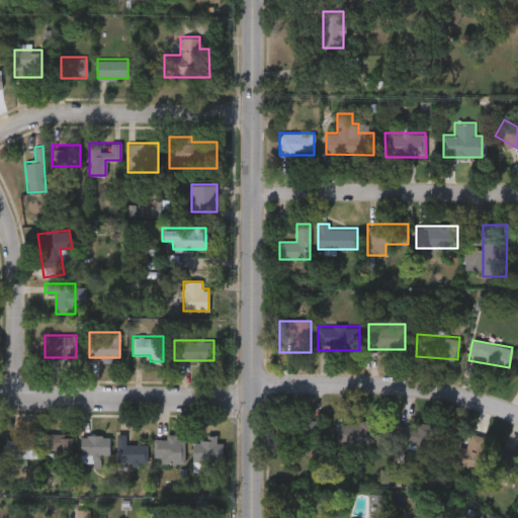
[(282,418),(322,419),(321,441),(282,440),(282,418)]
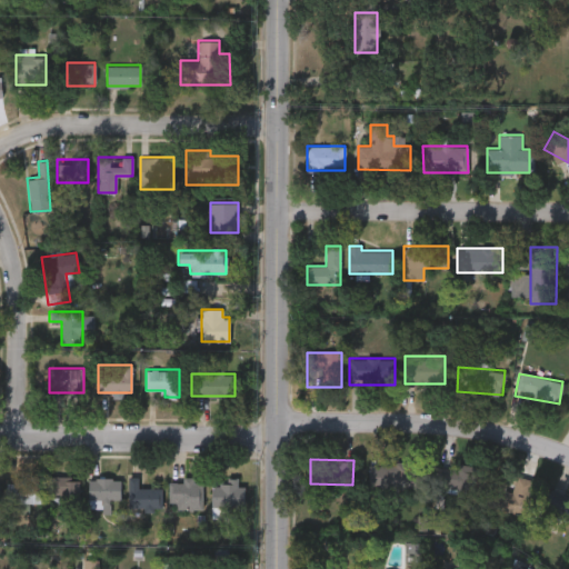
[(369,485),(370,460),(419,461),(419,487),(369,485)]
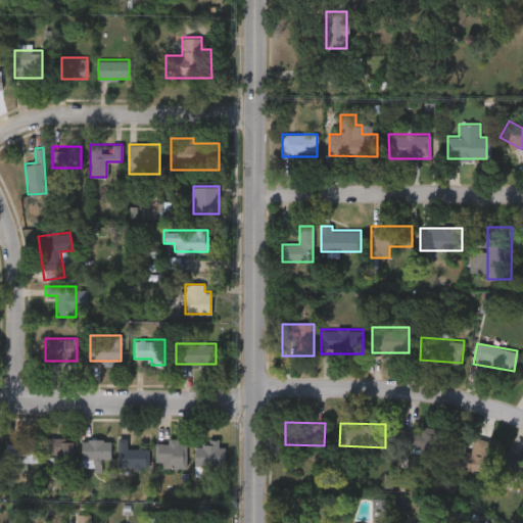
[(456,437),(471,443),(474,436),(491,443),(479,475),(446,463),(456,437)]
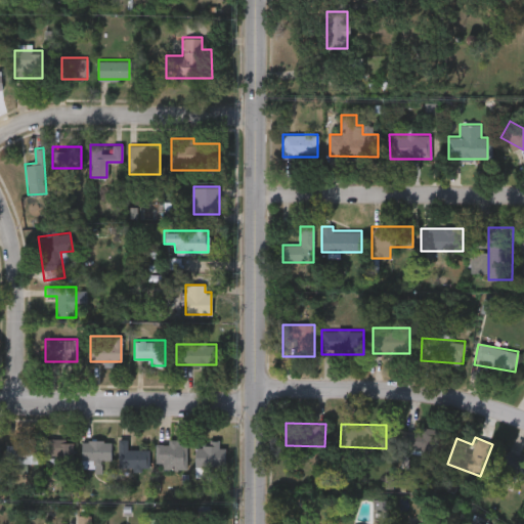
[(45,455),(45,438),(73,438),(73,468),(53,468),(53,455),(45,455)]
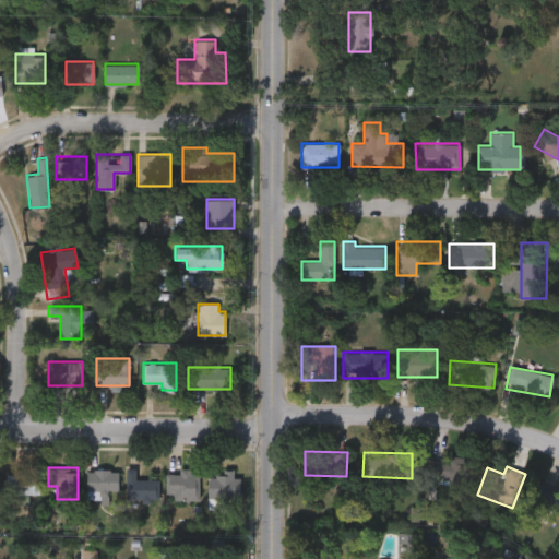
[(125,498),(125,467),(134,467),(134,479),(158,479),(158,498),(125,498)]
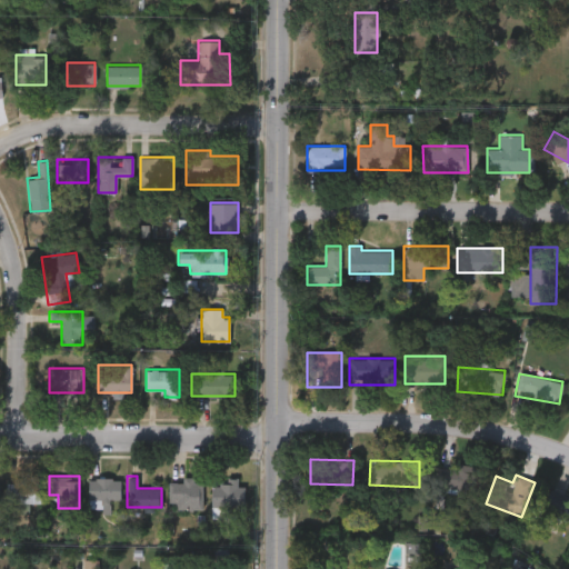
[(120,498),(109,498),(109,507),(88,507),(88,477),(120,477),(120,498)]
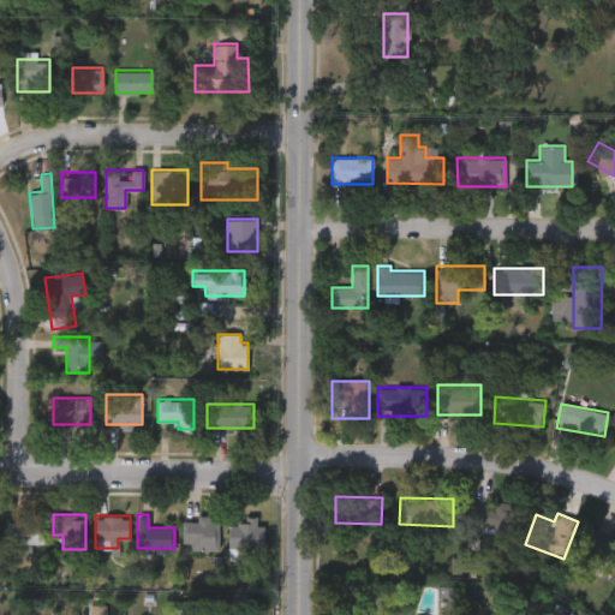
[(7,542),(7,518),(42,518),(42,542),(7,542)]
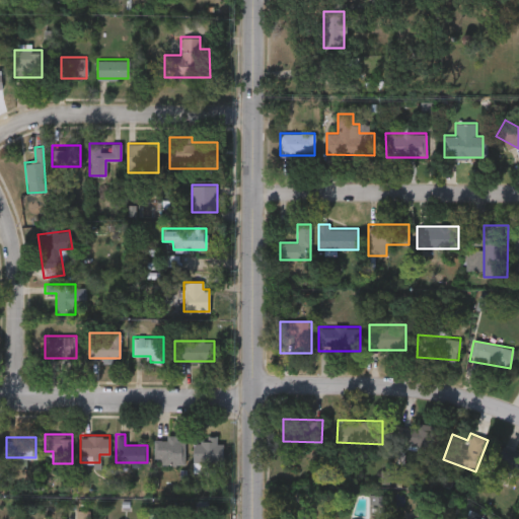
[(183,437),(183,464),(153,464),(153,439),(166,439),(166,437),(183,437)]
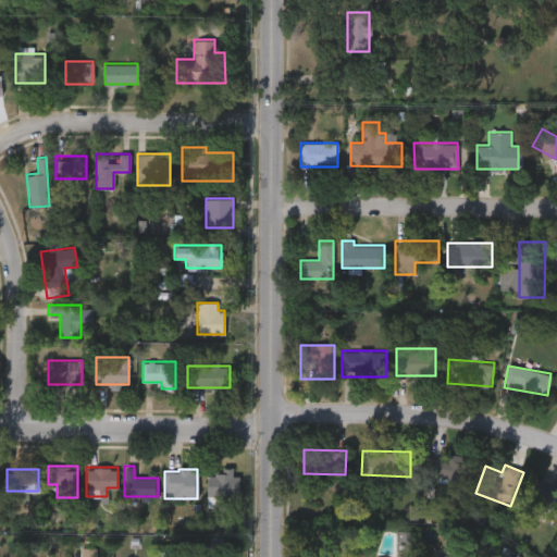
[(207,469),(236,469),(236,496),(207,496),(207,469)]
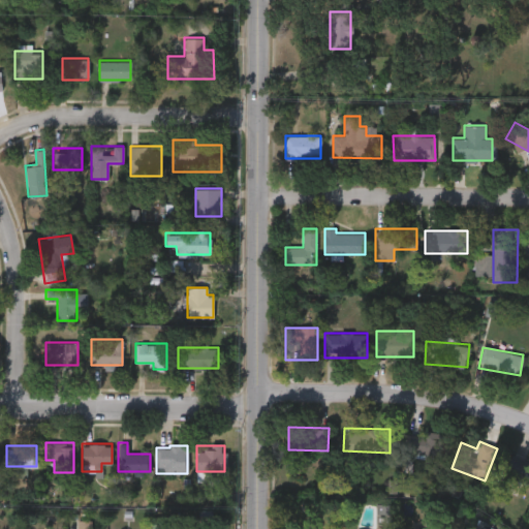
[(528,486),(501,474),(505,464),(528,473),(528,486)]
